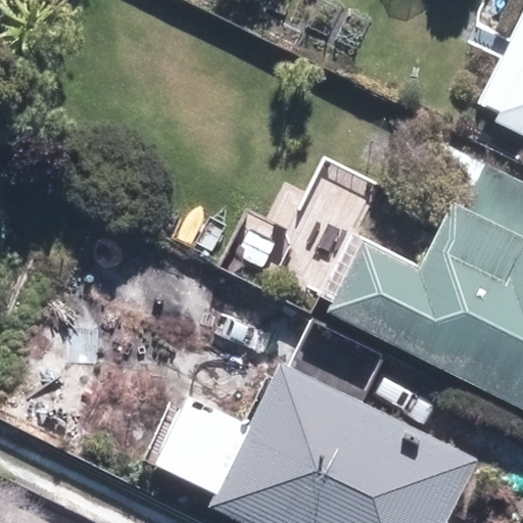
[(522,12),(478,103),(500,114),(495,121),(522,133),(522,12)]
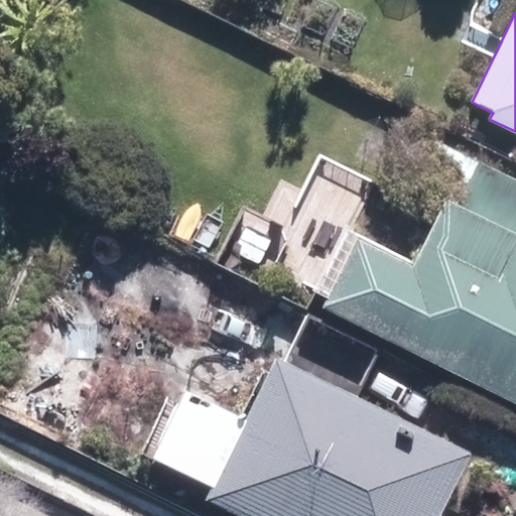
[(319,305),(515,403),(515,177),(420,131),(398,175),(448,199),(413,266),(353,237),(319,305)]
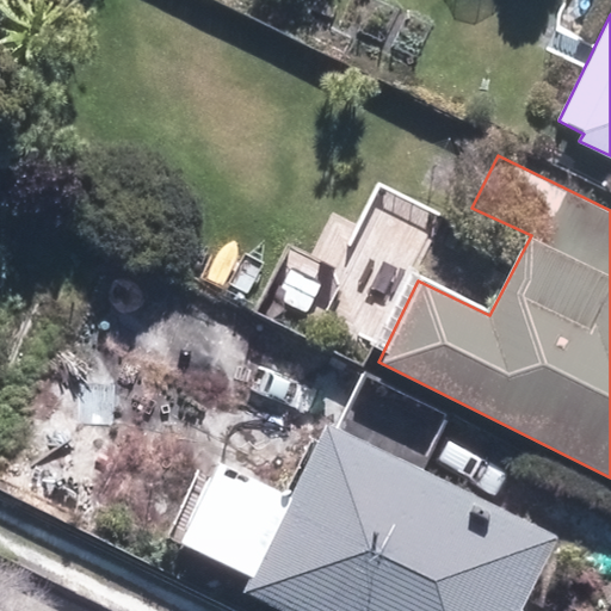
[(273,297),(306,314),(323,279),(291,263),(273,297)]
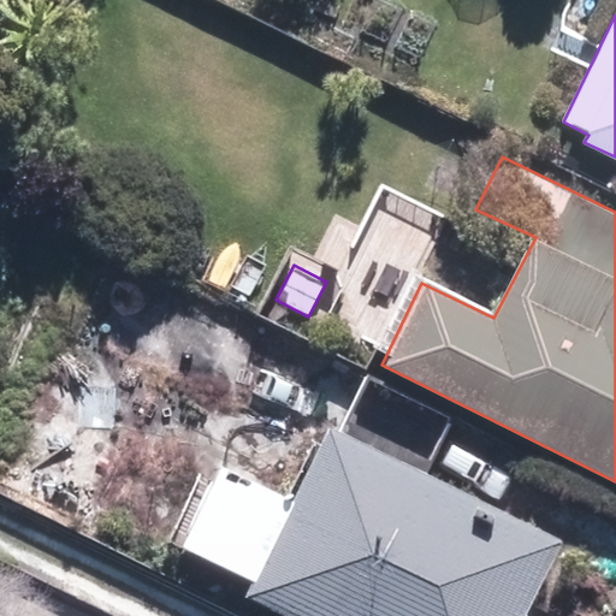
[(0,491),(88,533),(132,442),(45,400),(0,491)]
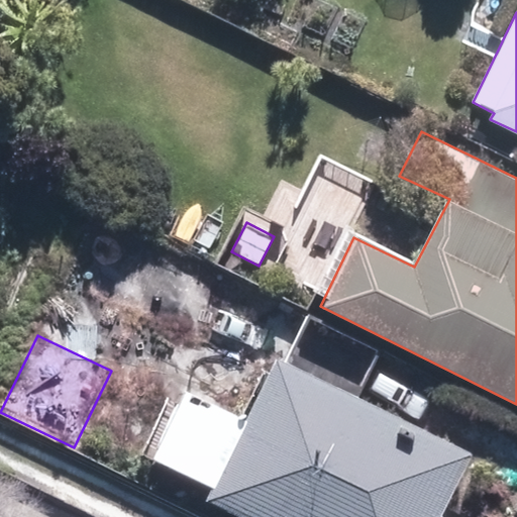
[(205,499),(241,516),(450,516),(441,512),(472,450),(278,355),(246,418),(184,389),(150,458),(211,488),(205,499)]
